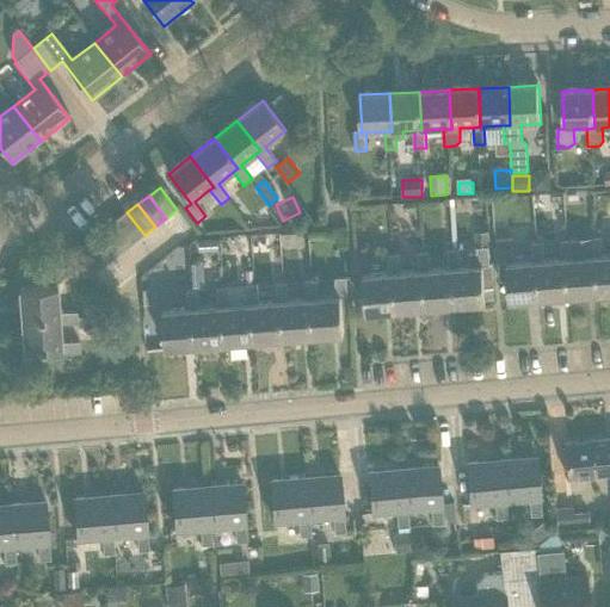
[(127,212),(116,221),(134,243),(145,235),(127,212)]
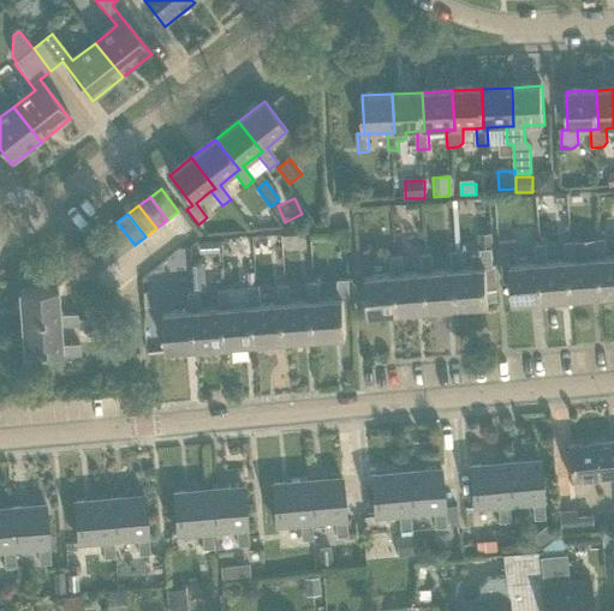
[(124,253),(135,245),(117,222),(106,232),(124,253)]
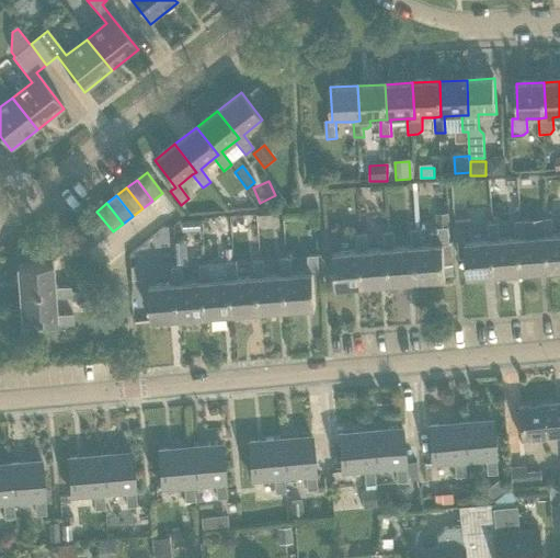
[(113,231),(96,212),(87,219),(103,240),(113,231)]
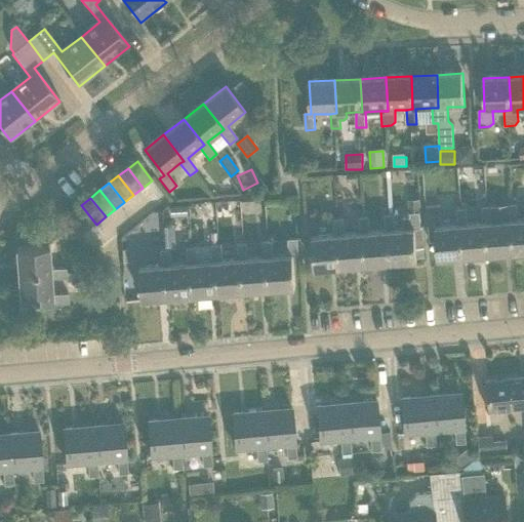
[(452,198),(453,210),(462,209),(461,198),(452,198)]
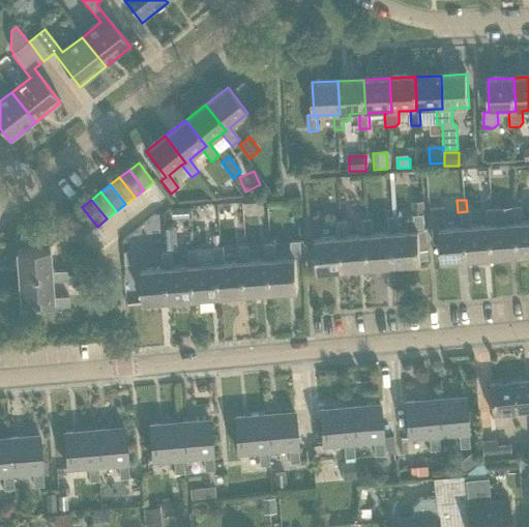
[(423,203),(412,203),(413,212),(413,216),(414,216),(424,215),(425,215),(424,203),(423,203)]
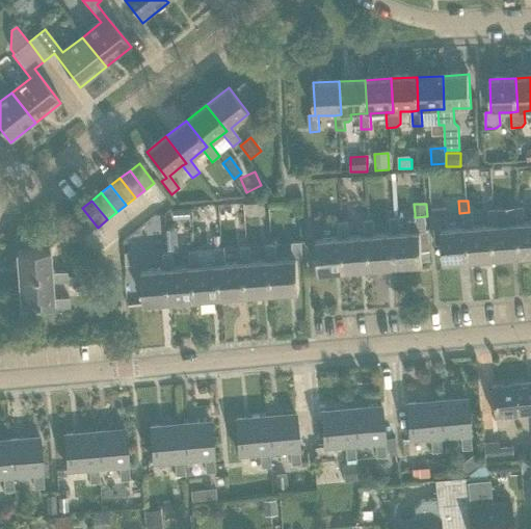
[(88,235),(98,228),(82,208),(73,215),(88,235)]
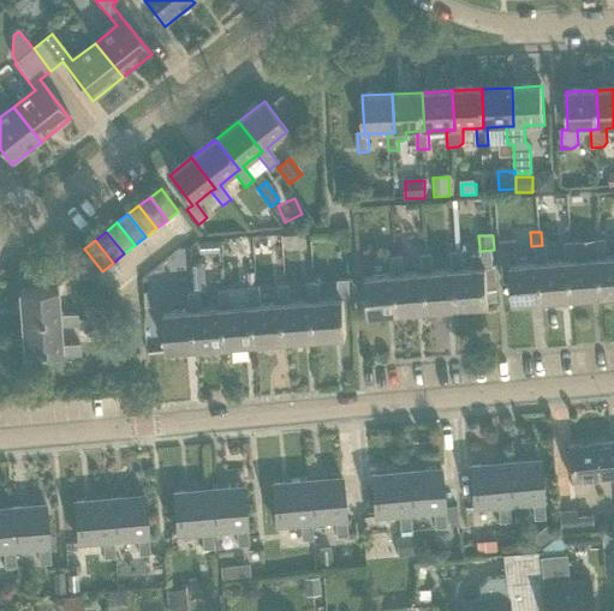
[(601,258),(608,258),(607,240),(577,243),(578,261),(571,262),(574,300),(604,298),(601,258)]
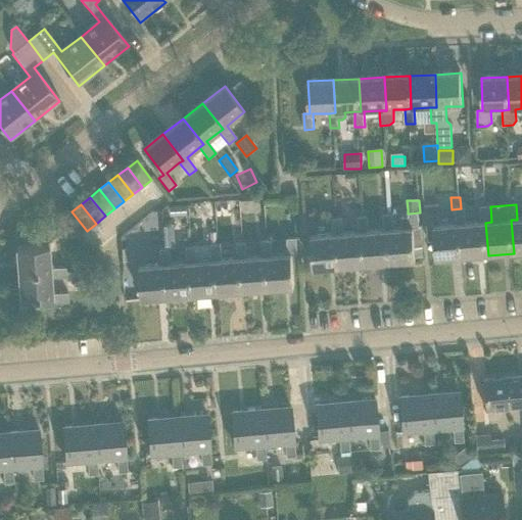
[(482,223),(467,224),(461,225),(463,257),(488,255),(485,223),(491,222),(490,206),(481,207),(482,223)]
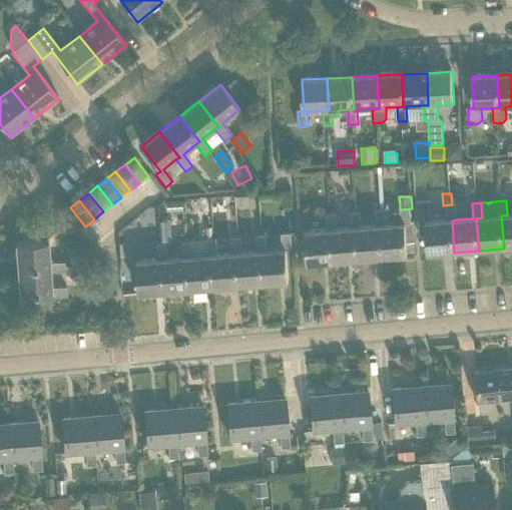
[(426,222),(429,255),(454,252),(452,220),(458,219),(456,204),(447,205),(448,220),(426,222)]
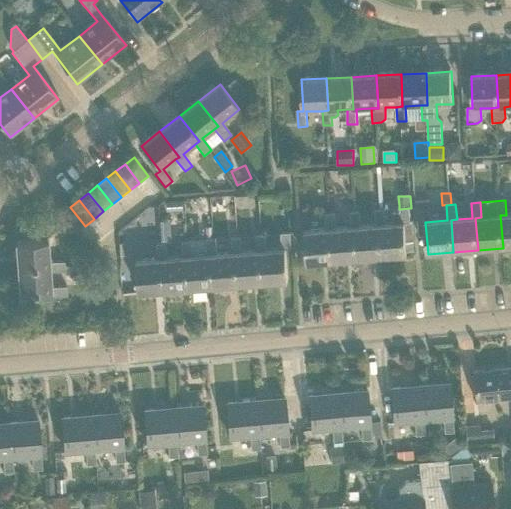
[(61,214),(75,233),(85,226),(70,207),(61,214)]
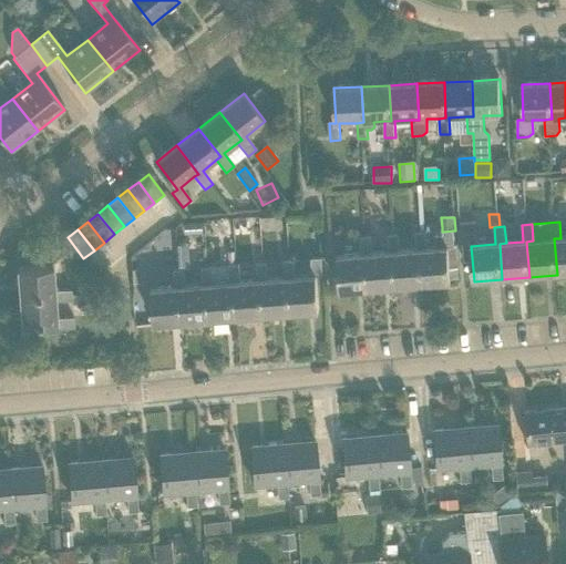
[(445,248),(428,249),(421,249),(423,286),(452,284),(451,270),(459,269),(456,247),(455,248),(454,231),(443,232),(445,248)]
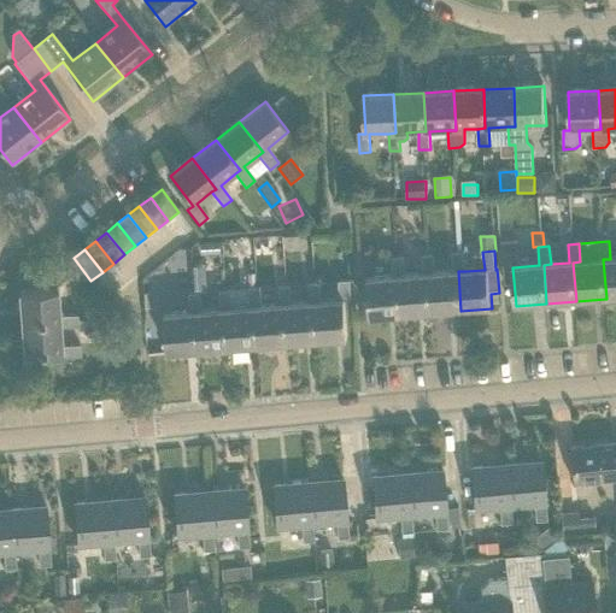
[(461,311),(458,271),(465,271),(464,253),(452,254),(455,272),(435,273),(428,273),(432,313),(461,311)]
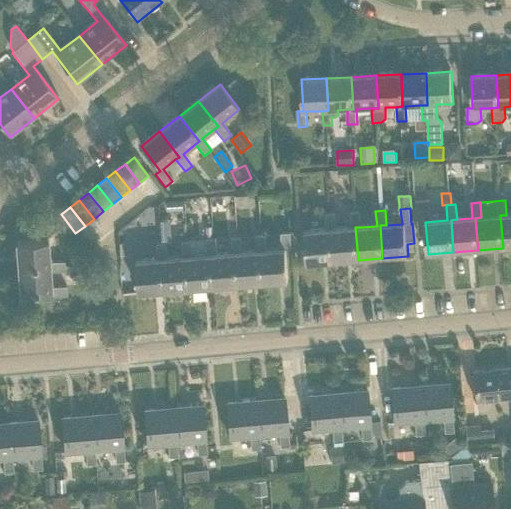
[(416,221),(425,221),(425,211),(416,212),(416,221)]
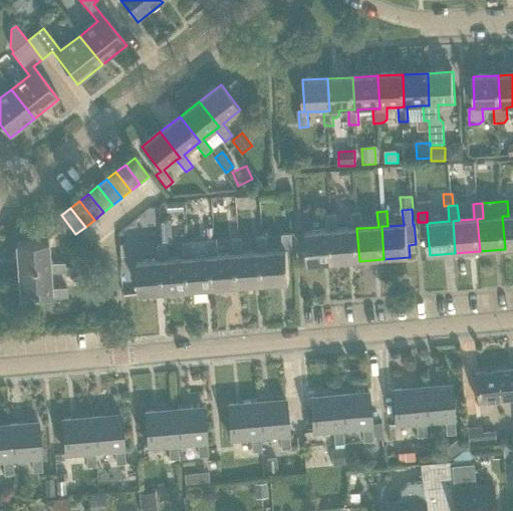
[(359,261),(356,228),(362,228),(361,213),(352,214),(353,229),(337,230),(331,230),(334,263),(359,261)]
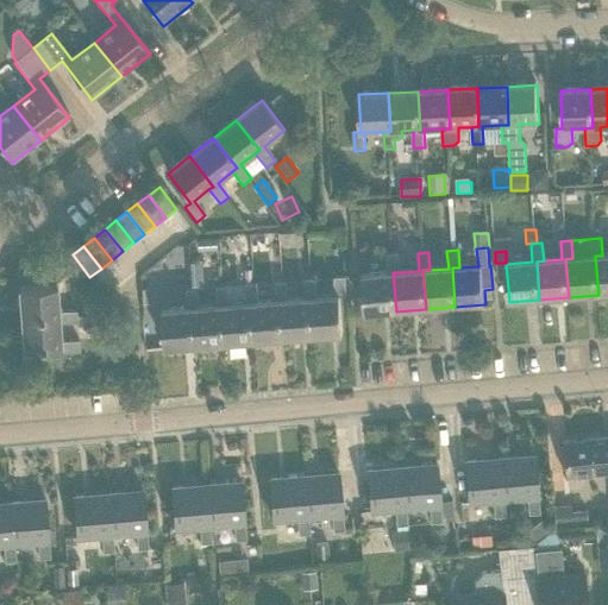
[(365,314),(396,312),(393,272),(400,272),(399,254),(388,256),(389,273),(363,276),(365,314)]
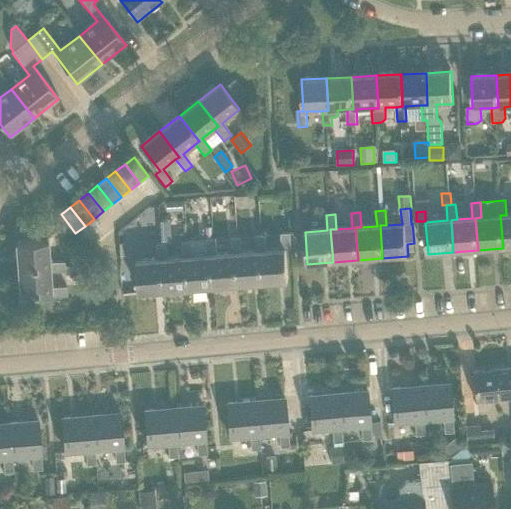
[(510,214),(506,215),(500,215),(503,248),(510,246),(510,214)]
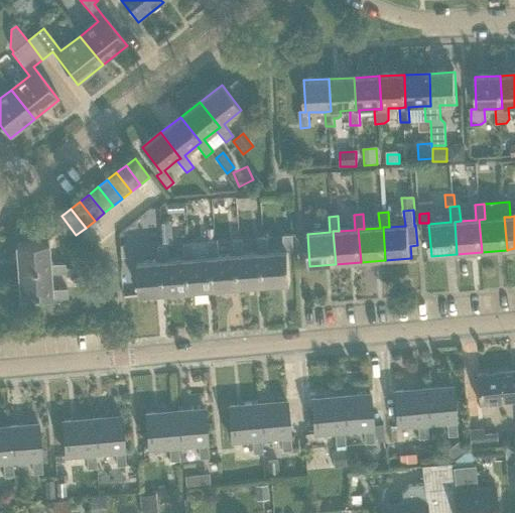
[(291,283),(288,252),(294,251),(293,236),(284,236),(285,251),(270,253),(263,253),(266,285),(291,283)]
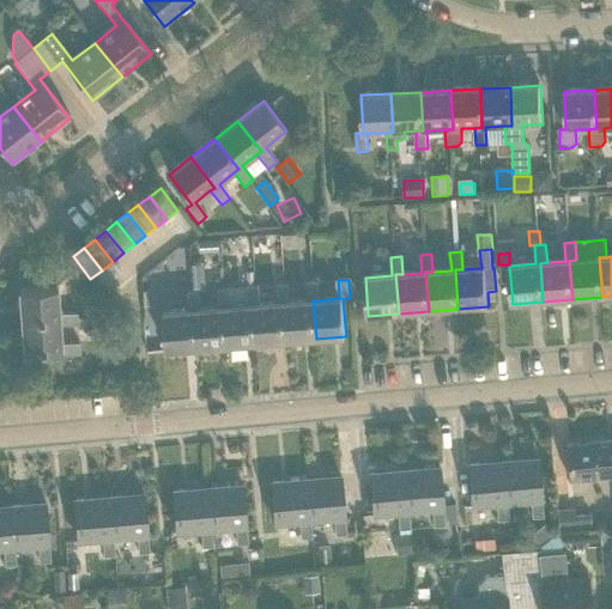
[(316,339),(313,300),(321,300),(319,282),(308,282),(309,300),(291,303),(283,303),(286,341),(316,339)]
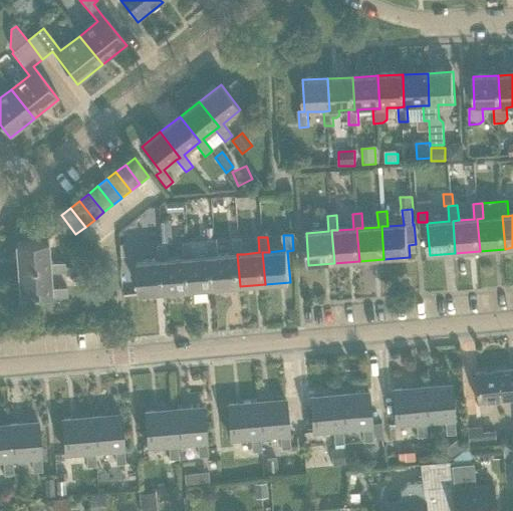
[(215,288),(240,286),(237,254),(244,254),(243,239),(233,239),(235,254),(219,256),(212,256),(215,288)]
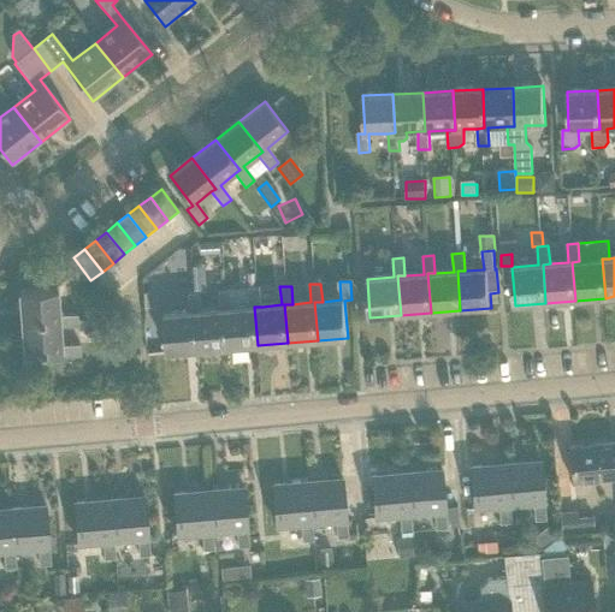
[(228,349),(258,345),(254,307),(262,307),(261,289),(250,290),(252,307),(232,309),(225,309),(228,349)]
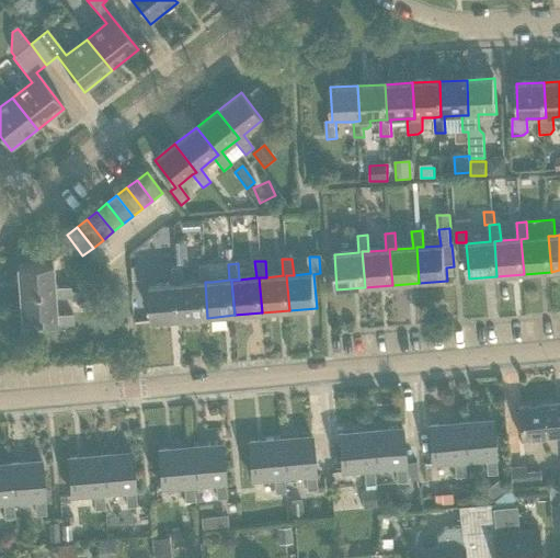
[(20,295),(55,292),(56,299),(71,298),(71,288),(55,289),(53,264),(18,268),(20,295)]
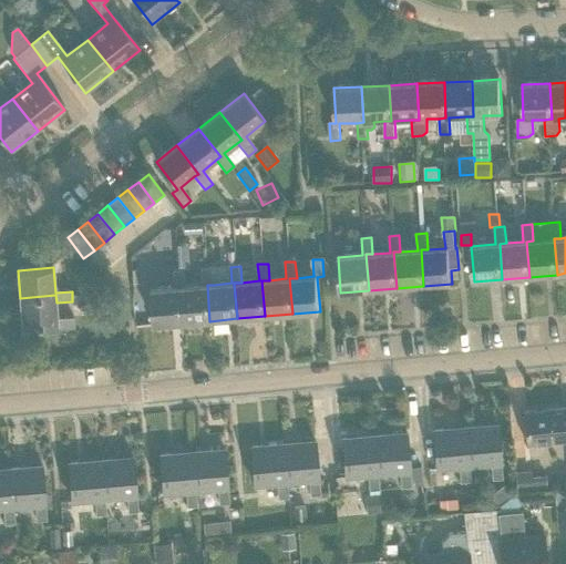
[(179,287),(182,324),(209,321),(207,285),(214,285),(213,268),(203,269),(204,286),(186,287),(179,287)]
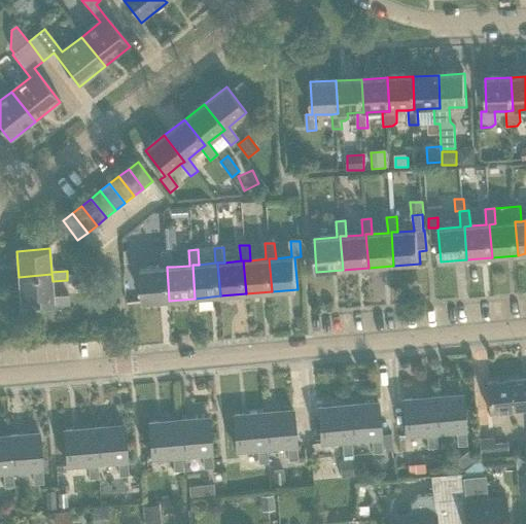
[(143,303),(169,301),(167,267),(173,267),(172,251),(163,252),(164,268),(141,270),(143,303)]
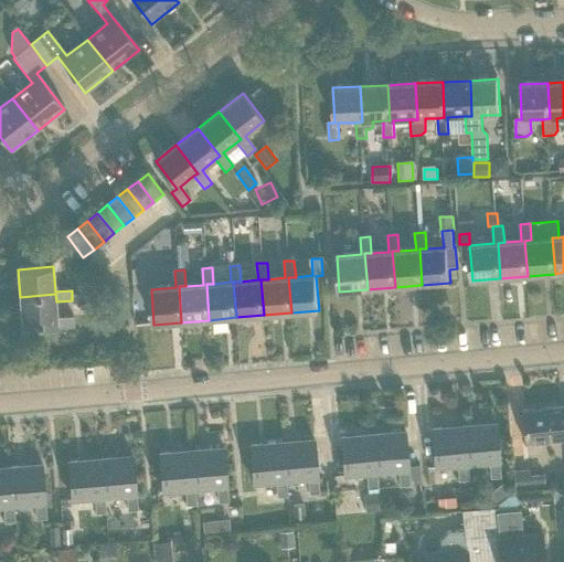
[(57,318),(56,301),(55,294),(20,297),(22,326),(56,322),(57,329),(74,328),(74,317),(57,318)]
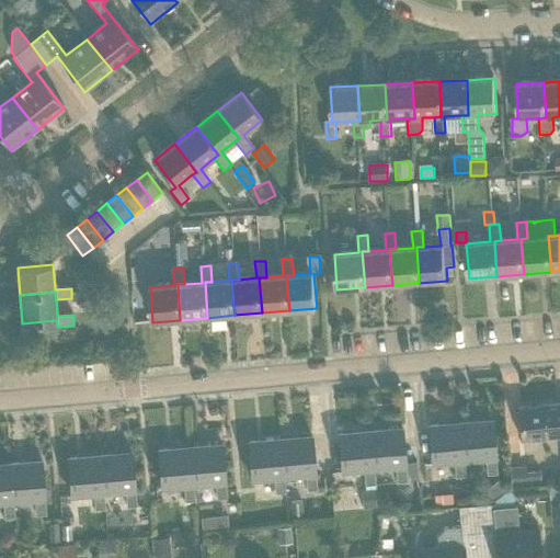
[(101,296),(102,308),(114,307),(113,295),(101,296)]
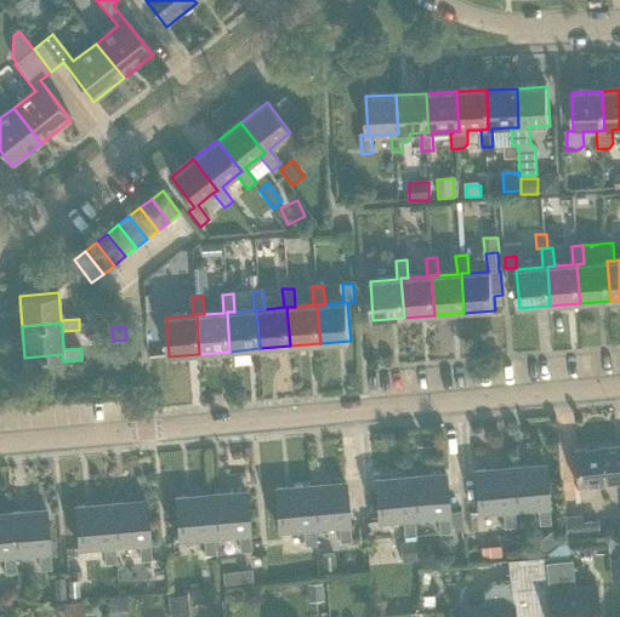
[(619,447),(574,452),(576,487),(619,483),(619,447)]
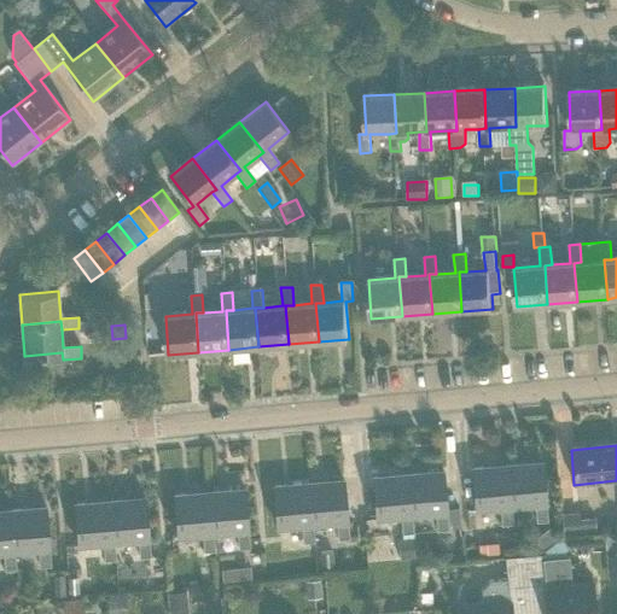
[(535,507),(537,524),(548,522),(543,465),(508,467),(512,508),(535,507)]
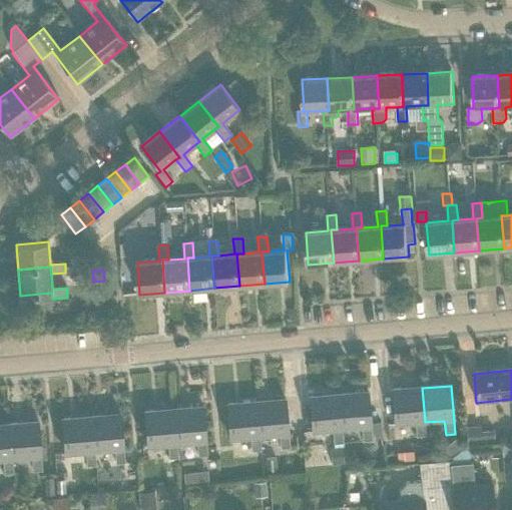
[(426,437),(425,422),(422,388),(392,391),(395,425),(416,423),(417,437),(426,437)]
